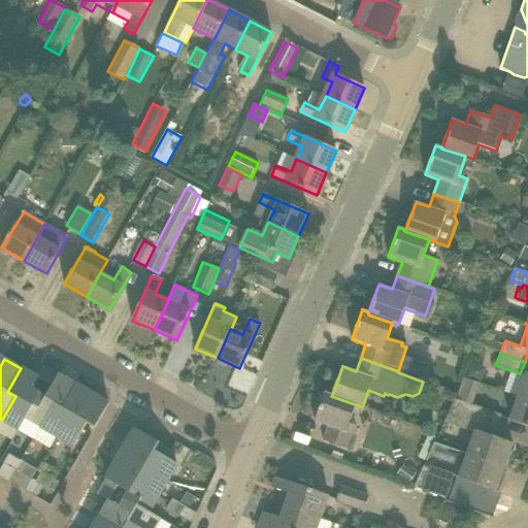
[(38,378),(21,368),(7,392),(15,396),(2,420),(19,430),(26,419),(25,418),(38,393),(32,389),(38,378)]
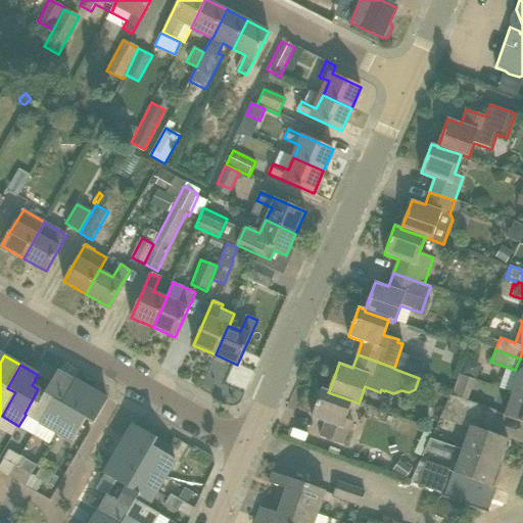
[(44,379),(51,383),(58,371),(50,367),(44,379)]
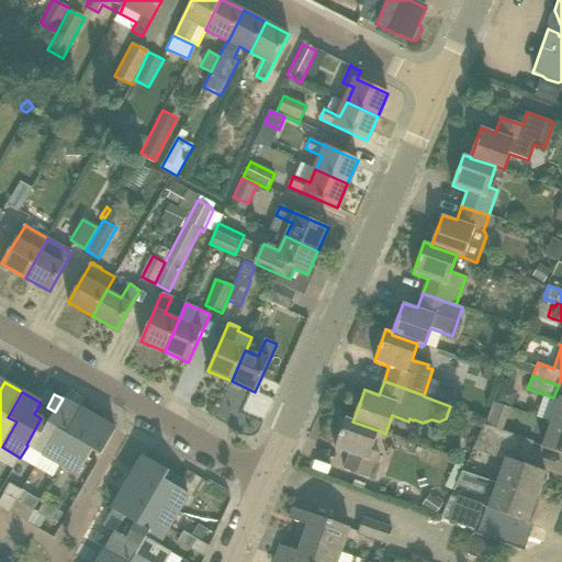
[(559,400),(553,397),(546,420),(551,422),(561,426),(561,396),(560,396),(559,400)]
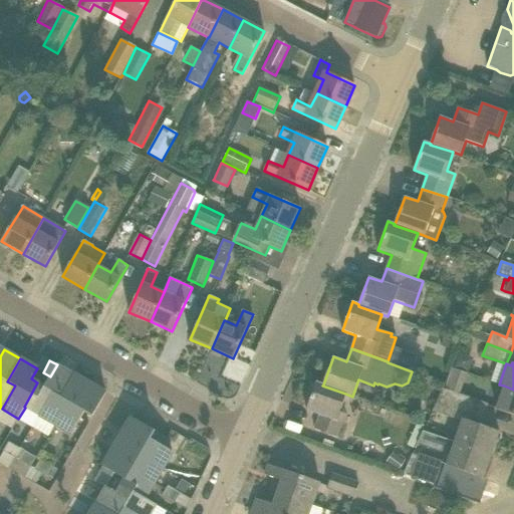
[(24,407),(25,408),(38,415),(51,393),(59,397),(72,373),(57,364),(50,376),(44,387),(37,382),(24,407)]
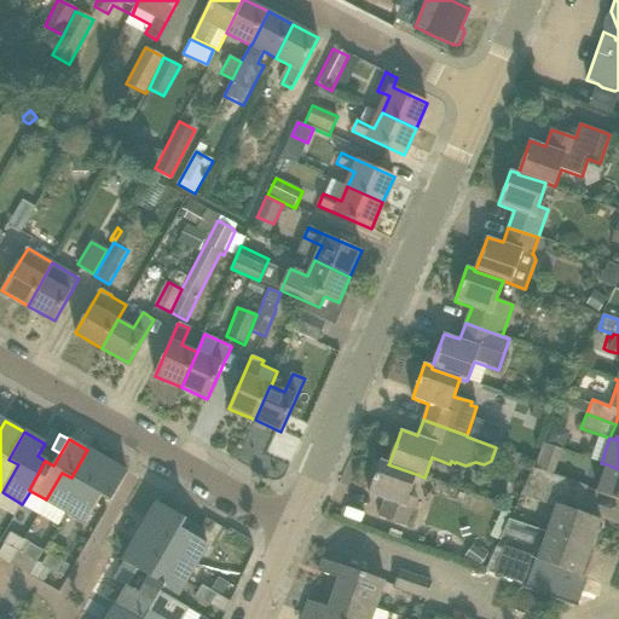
[(537,467),(553,473),(561,449),(545,443),(537,467)]
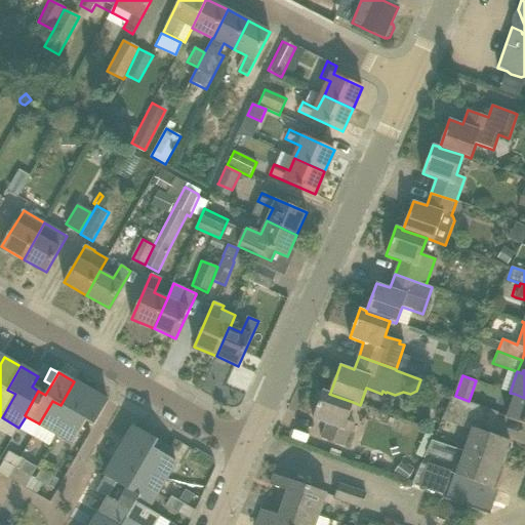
[(52,401),(39,423),(55,433),(69,410),(77,414),(90,391),(74,381),(61,405),(52,401)]
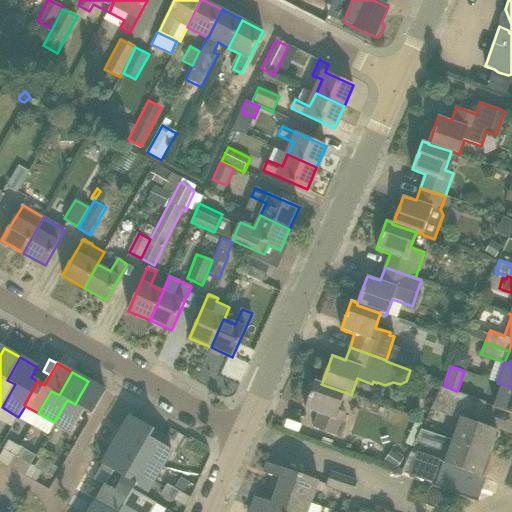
[(346,413),(338,410),(344,392),(321,384),(322,383),(315,380),(305,409),(318,414),(313,427),(337,436),(346,413)]
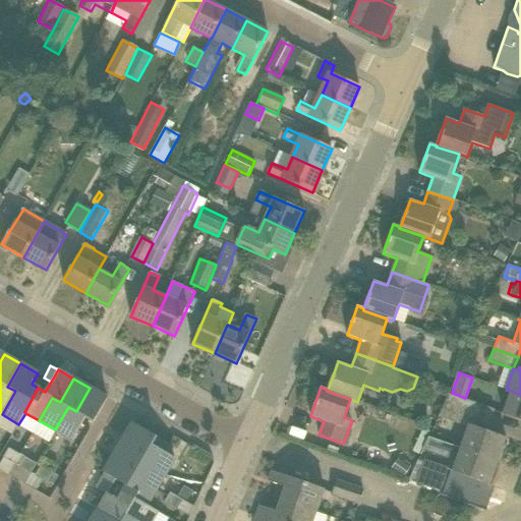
[(55,429),(73,441),(85,418),(94,422),(107,398),(90,388),(76,411),(68,407),(55,429)]
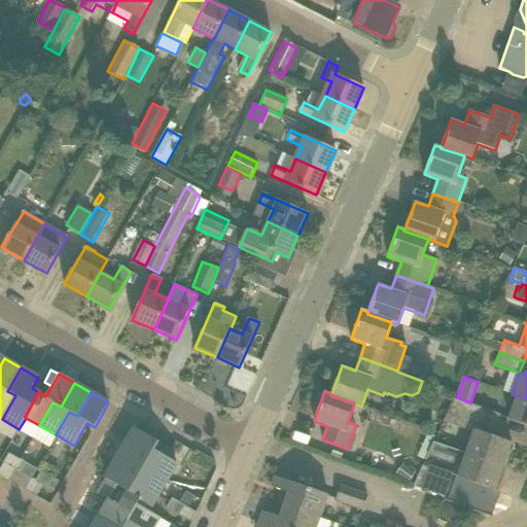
[(526,399),(517,395),(508,420),(526,426),(526,399)]
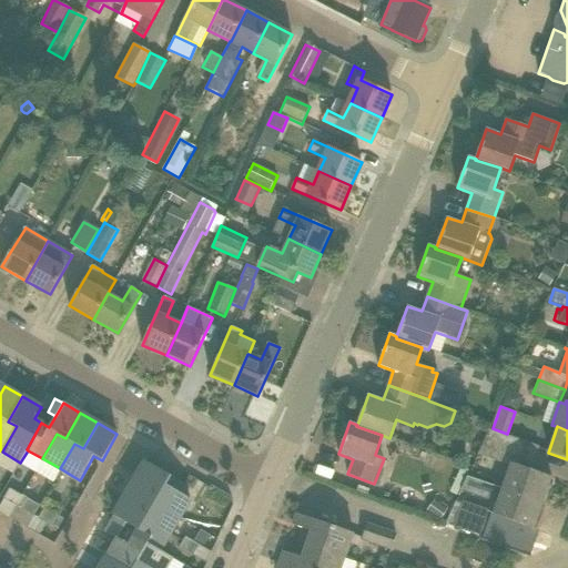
[(483,442),(510,452),(515,438),(488,428),(483,442)]
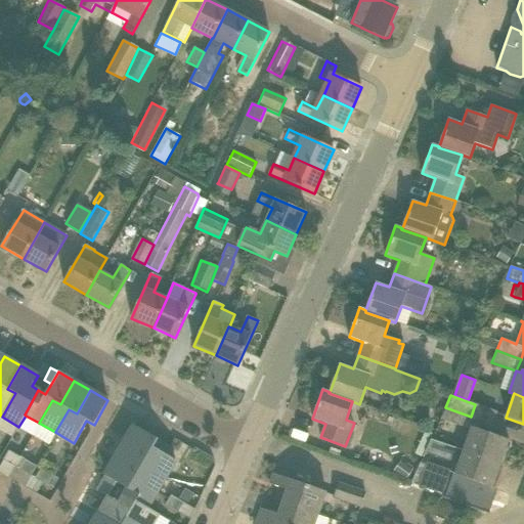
[(471,417),(445,407),(440,419),(466,429),(471,417)]
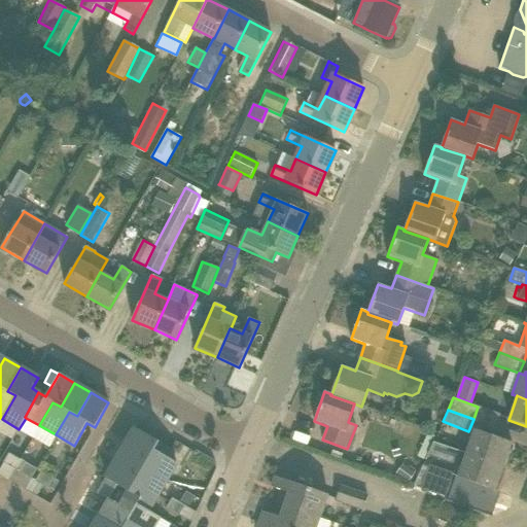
[(135,428),(125,446),(148,459),(143,467),(167,481),(177,463),(167,458),(172,450),(135,428)]
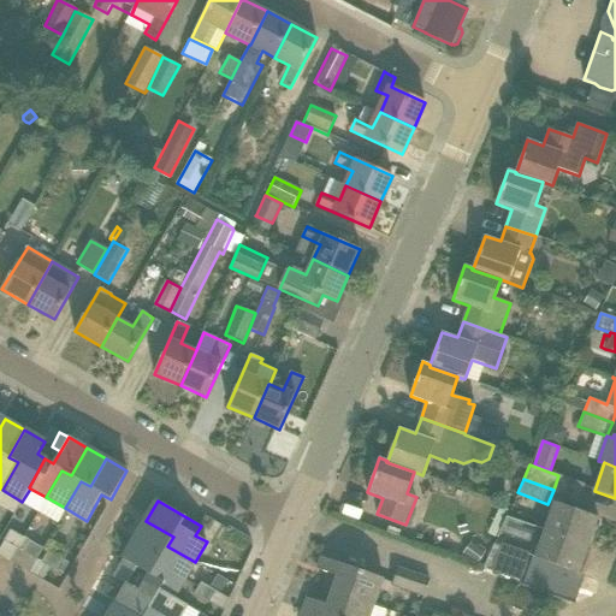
[(544,531),(588,545),(598,517),(554,503),(544,531)]
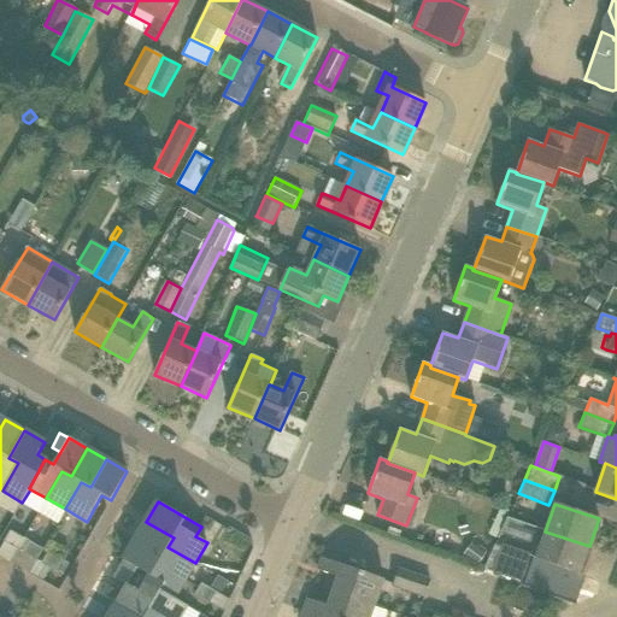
[(184,581),(195,563),(168,547),(174,538),(146,522),(135,540),(163,556),(157,565),(184,581)]
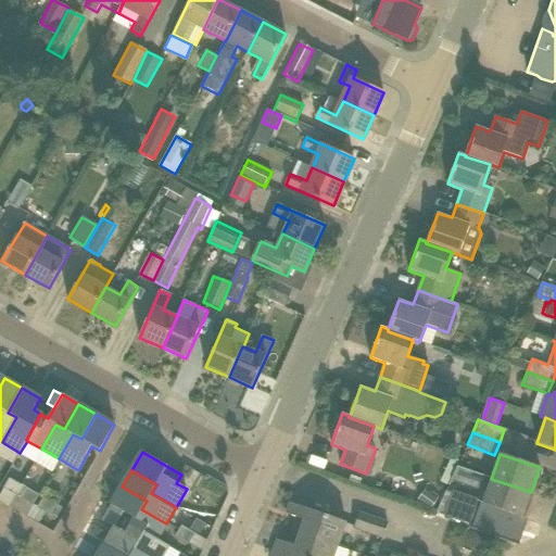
[(10,477),(10,478),(3,488),(4,489),(0,496),(0,501),(11,506),(16,496),(23,484),(10,477)]
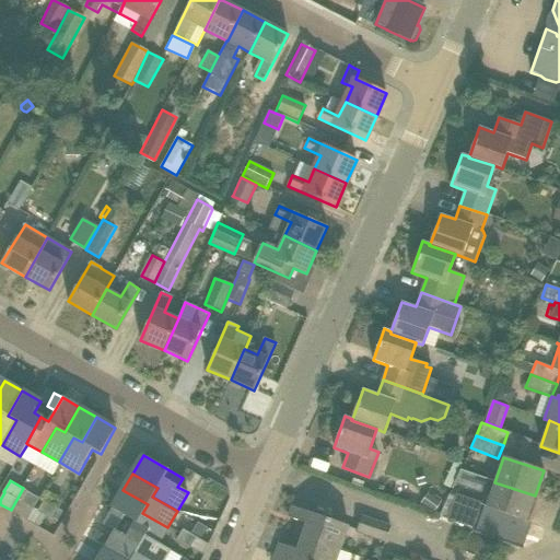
[(526,522),(535,496),(494,482),(487,508),(526,522)]
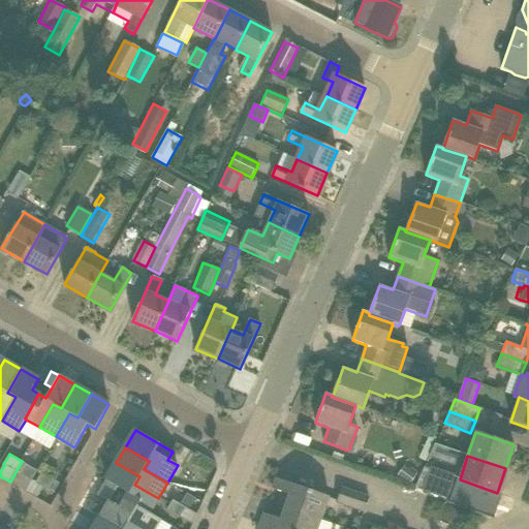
[(130,490),(124,500),(149,514),(158,498),(134,485),(139,476),(116,463),(105,480),(118,487),(120,484),(130,490)]
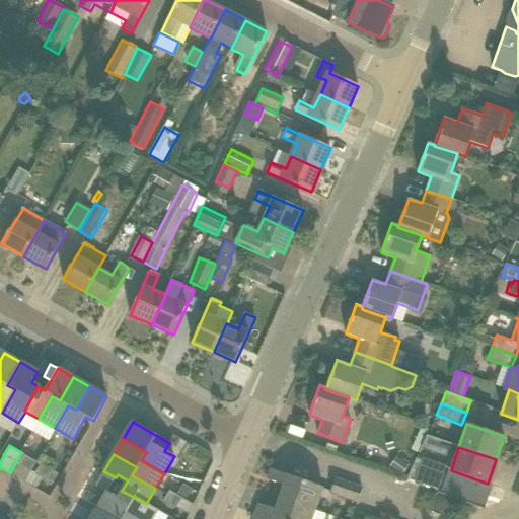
[(15,463),(10,472),(12,474),(12,475),(25,483),(31,471),(36,462),(24,456),(20,465),(15,463)]
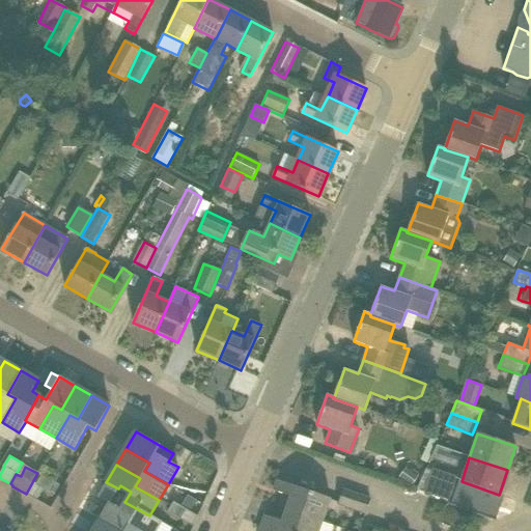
[(32,482),(26,494),(37,501),(44,490),(48,492),(54,482),(42,475),(36,484),(32,482)]
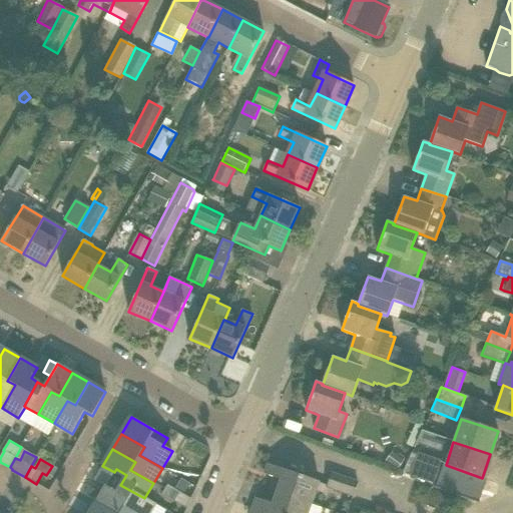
[(281,480),(277,492),(312,504),(320,482),(268,464),(265,474),(281,480)]
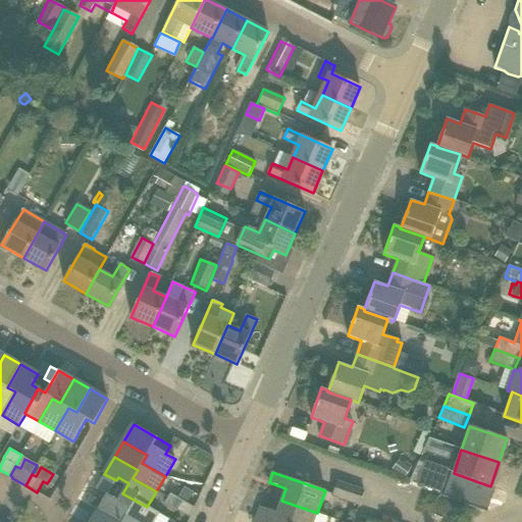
[(111,488),(116,480),(104,474),(100,481),(111,488)]
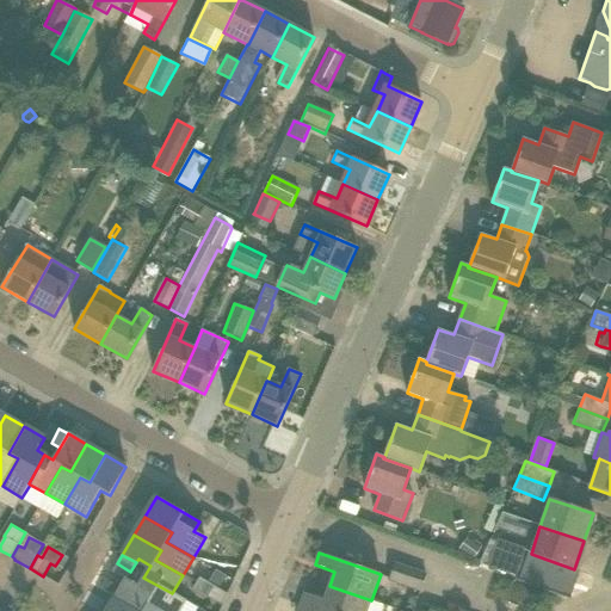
[(389,579),(420,591),(426,575),(395,563),(389,579)]
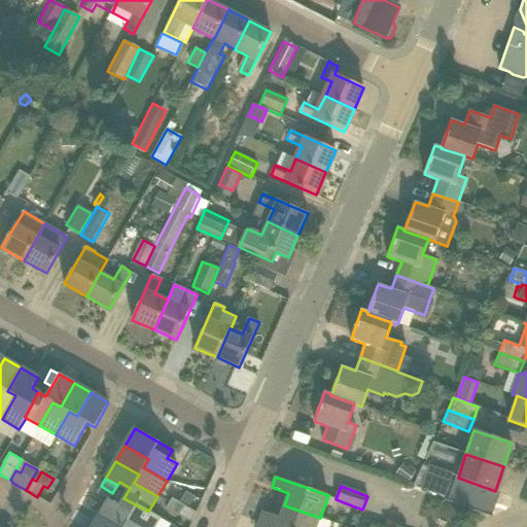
[(109,499),(99,516),(117,526),(124,526),(127,522),(136,526),(155,526),(161,519),(148,512),(124,498),(119,505),(109,499)]
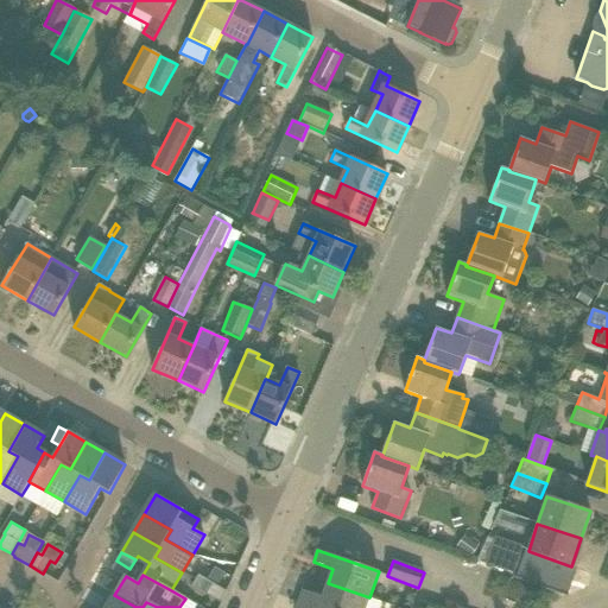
[(192,586),(206,594),(213,583),(198,575),(192,586)]
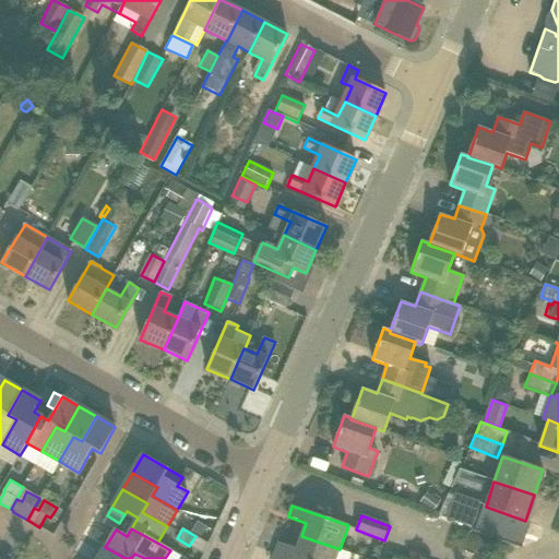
[(209,544),(195,536),(189,546),(202,554),(209,544)]
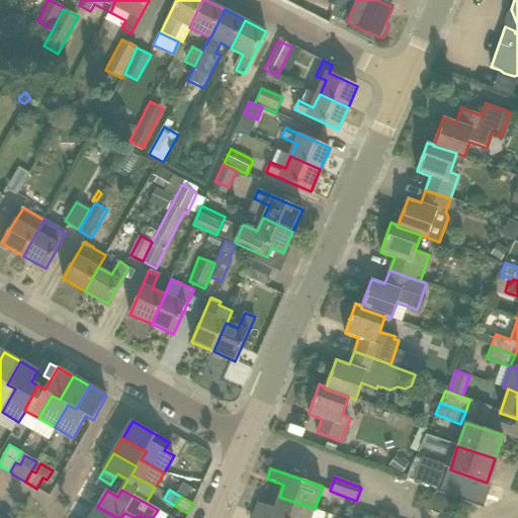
[(258,503),(255,512),(271,517),(322,517),(325,513),(315,510),(315,509),(279,497),(275,509),(258,503)]
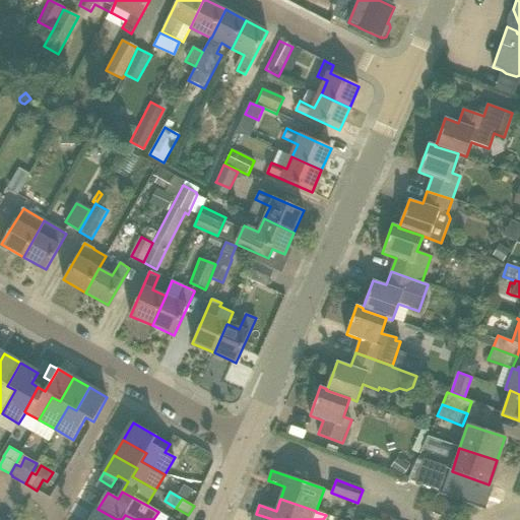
[(116,519),(98,509),(91,519),(134,519),(125,515),(122,519),(116,519)]
